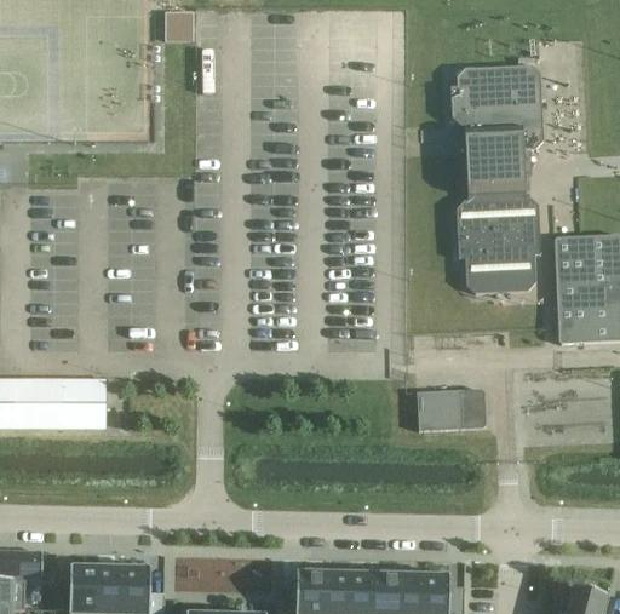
[(165,10),(165,39),(193,39),(193,10),(165,10)]
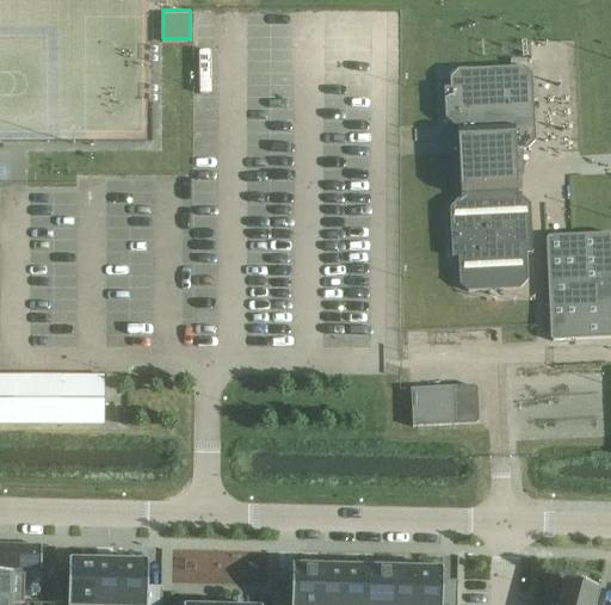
[(458,253),(458,267),(460,279),(468,288),(519,285),(528,277),(526,249),(532,249),(530,201),(522,192),(518,192),(516,146),(528,144),(535,136),(531,71),(523,63),(457,66),(449,74),(450,84),(444,84),(445,115),(454,122),(457,122),(461,196),(457,196),(449,204),(451,253),(458,253)]
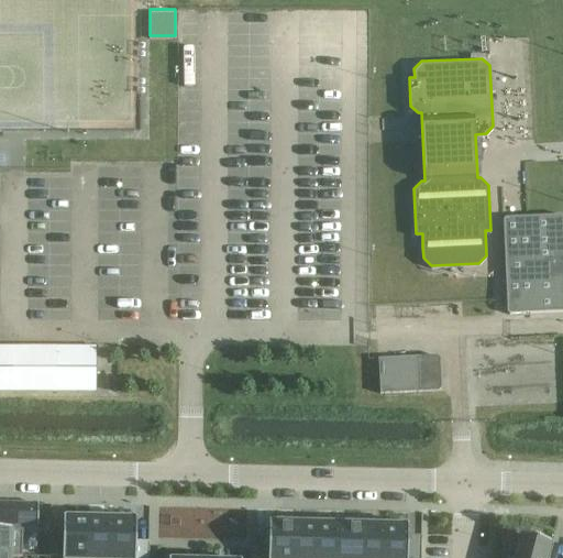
[(505,214),(504,216),(507,295),(507,309),(509,312),(562,308),(562,211),(527,214),(505,214)]
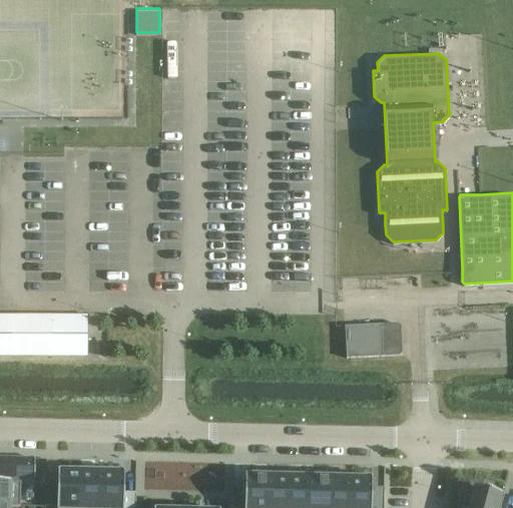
[(0,313),(0,352),(51,352),(87,353),(87,313),(52,313),(0,313)]
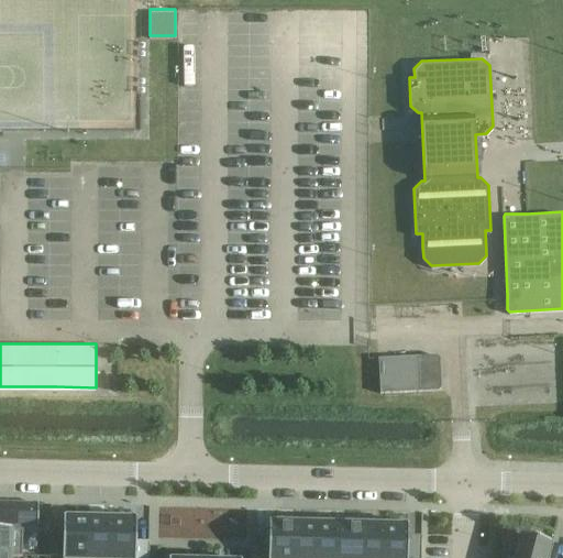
[(378,354),(379,390),(379,391),(421,387),(439,386),(441,384),(439,354),(437,352),(420,352),(378,354)]
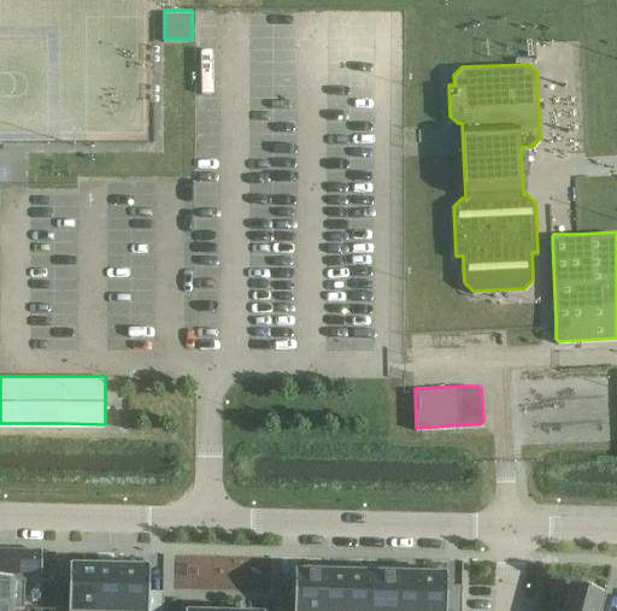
[(0,546),(0,570),(40,571),(41,571),(42,547),(0,546)]
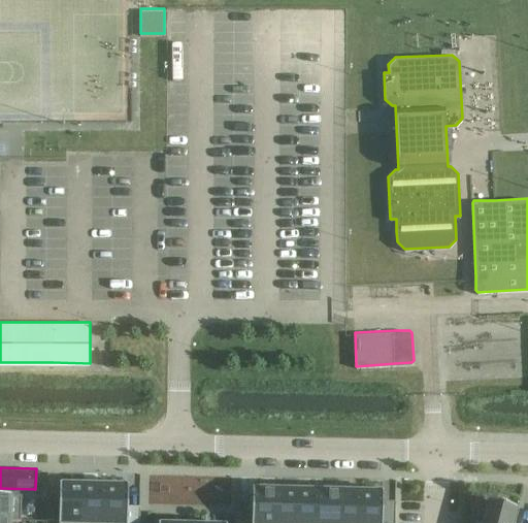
[(61,482),(59,522),(81,522),(83,482),(61,482)]
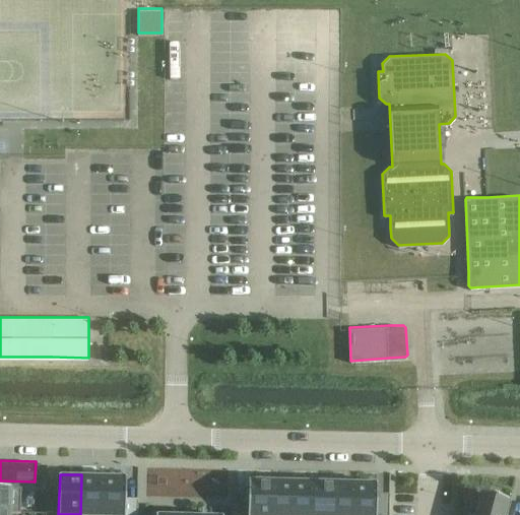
[(81,474),(80,514),(103,514),(104,475),(81,474)]
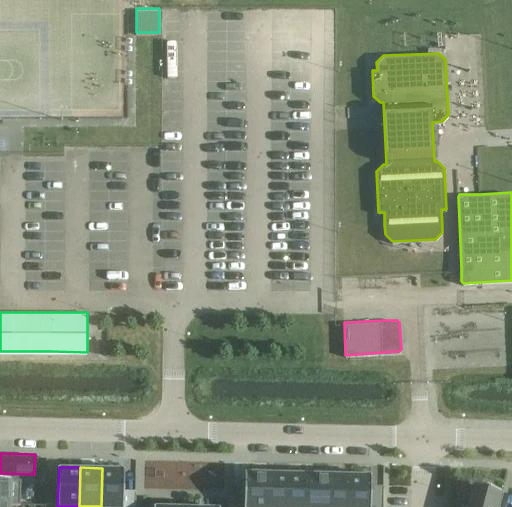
[(102,468),(101,506),(122,506),(123,468),(102,468)]
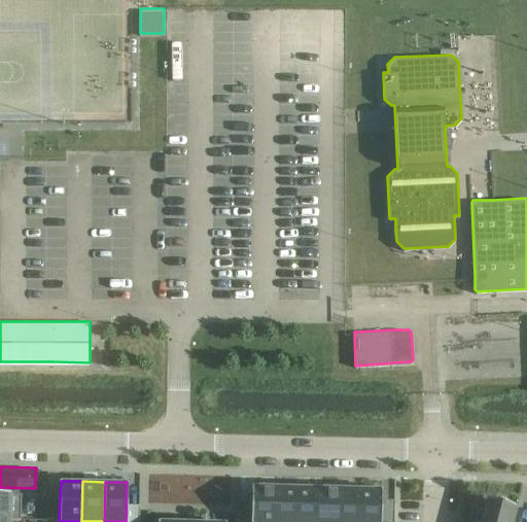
[(240,511),(239,521),(274,521),(275,486),(253,485),(252,511),(240,511)]
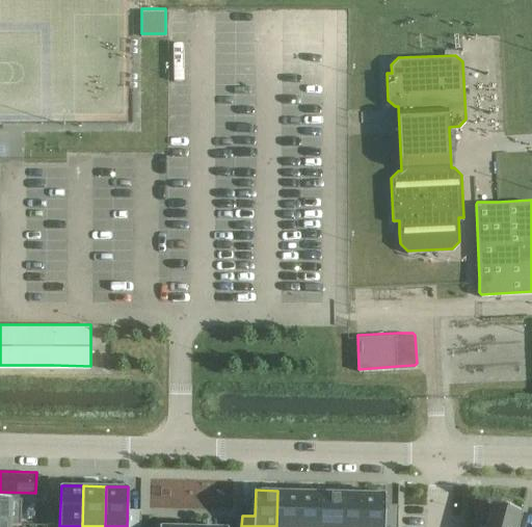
[(277,491),(276,526),(297,526),(298,491),(277,491)]
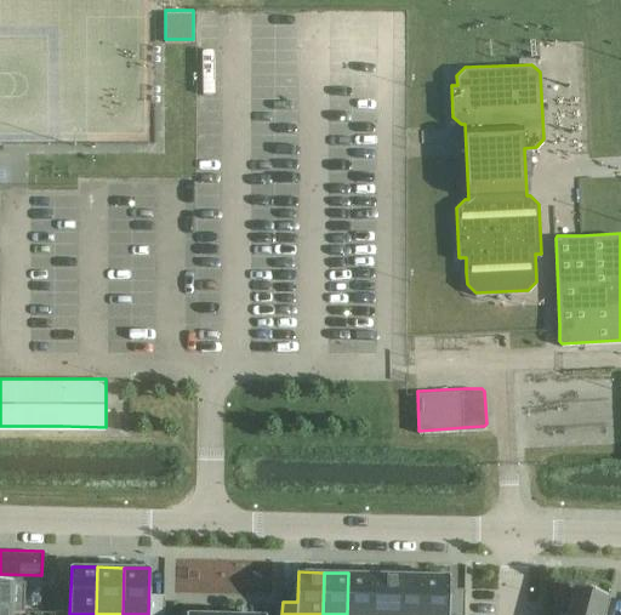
[(348,573),(347,614),(372,614),(374,574),(348,573)]
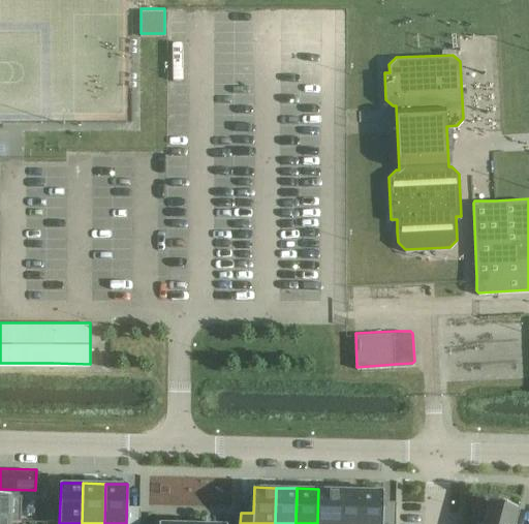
[(318,489),(317,523),(338,523),(339,489),(318,489)]
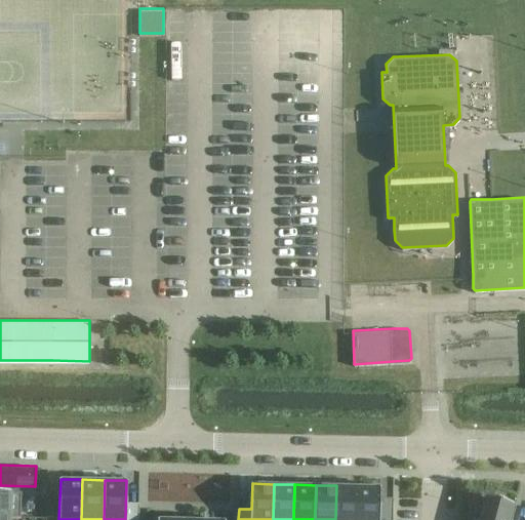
[(336,485),(335,519),(357,519),(358,486),(336,485)]
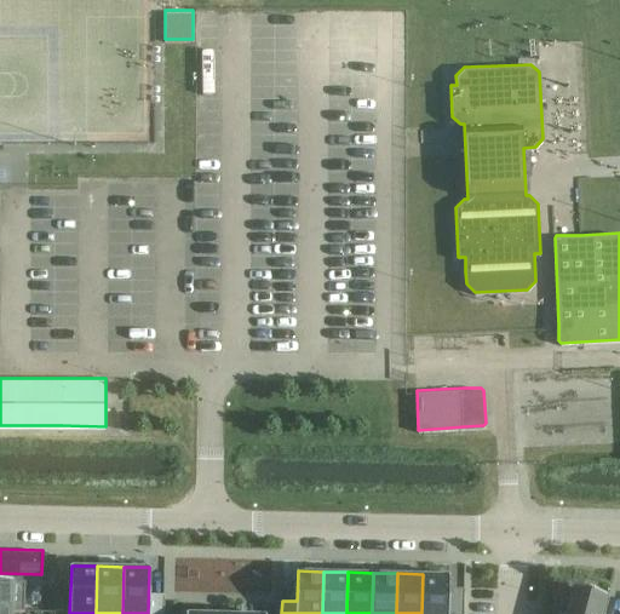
[(422,613),(463,613),(464,585),(449,585),(449,574),(423,574),(422,613)]
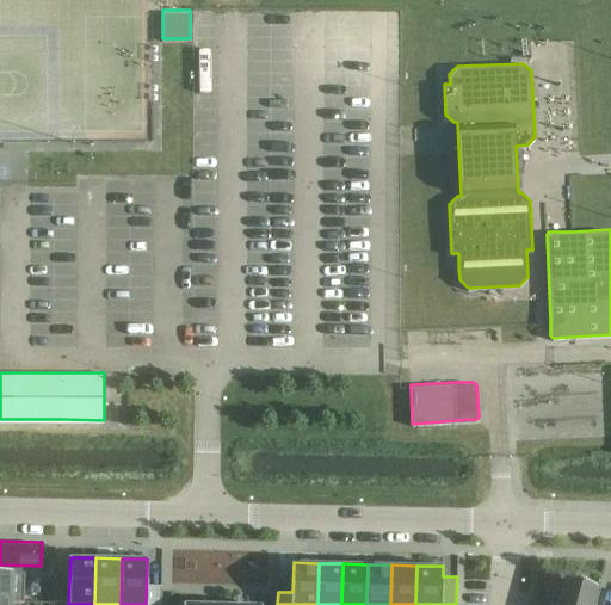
[(0,569),(0,597),(11,598),(24,598),(25,572),(0,569)]
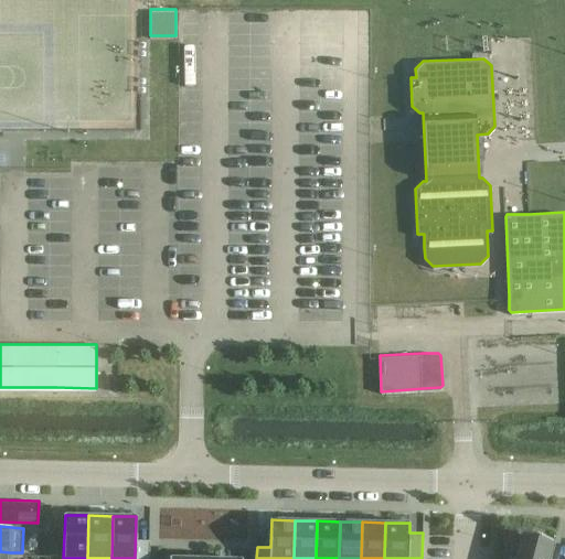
[(515,558),(511,558),(510,558),(548,558),(554,540),(523,531),(515,558)]
